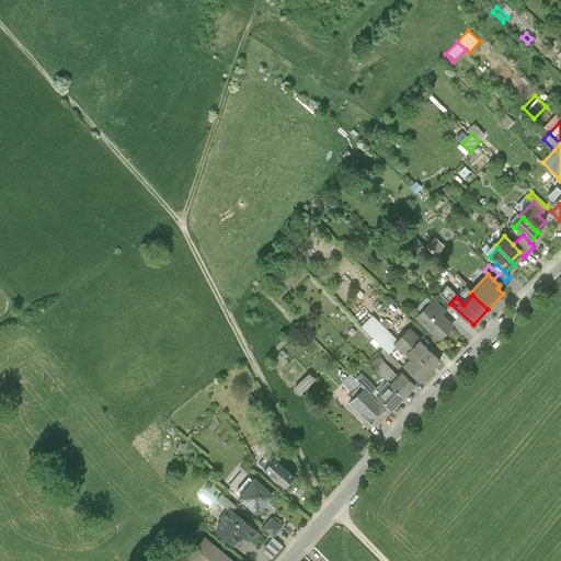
[(434,300),(416,318),(438,339),(451,325),(441,315),(444,311),(434,300)]
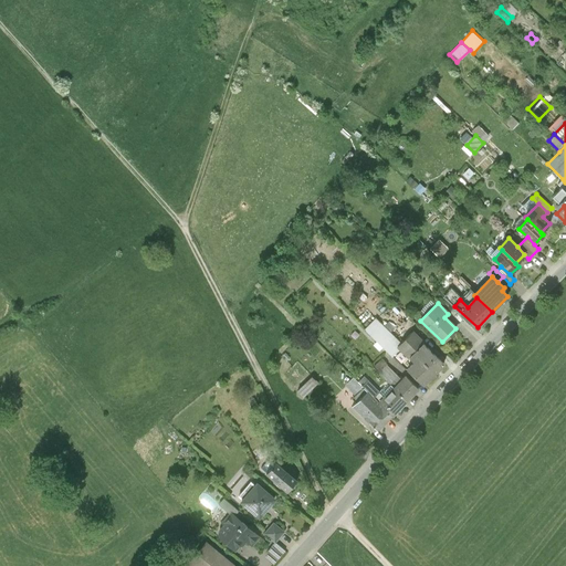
[(398,346),(401,344),(377,320),(366,331),(391,356),(400,348),(398,346)]
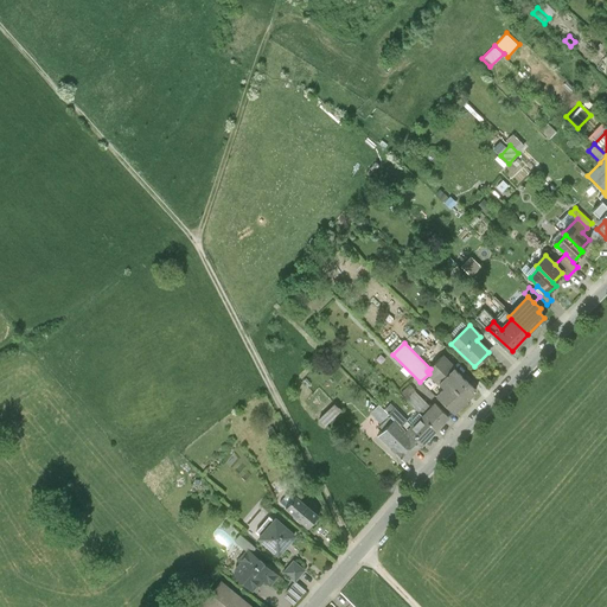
[(453,369),(441,357),(430,369),(427,371),(429,374),(439,383),(453,369)]
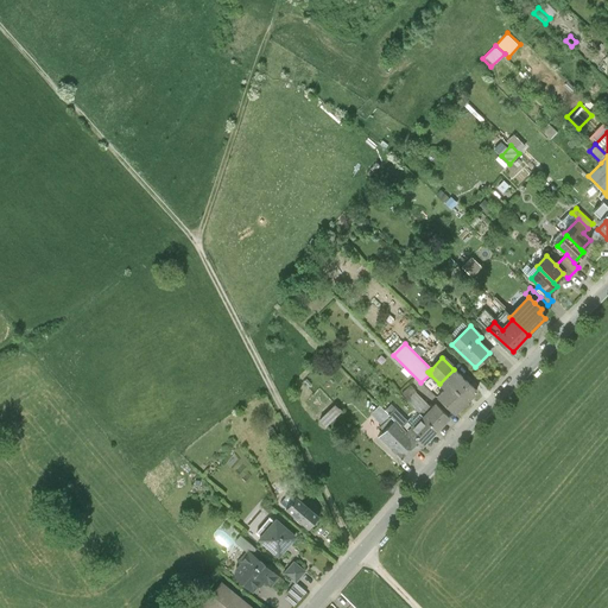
[(439,384),(445,390),(438,397),(454,413),(476,392),(454,369),(439,384)]
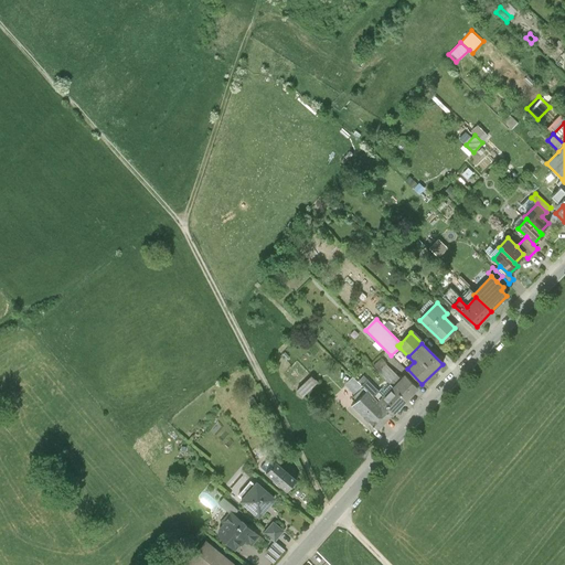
[(373,366),(379,372),(386,364),(381,358),(373,366)]
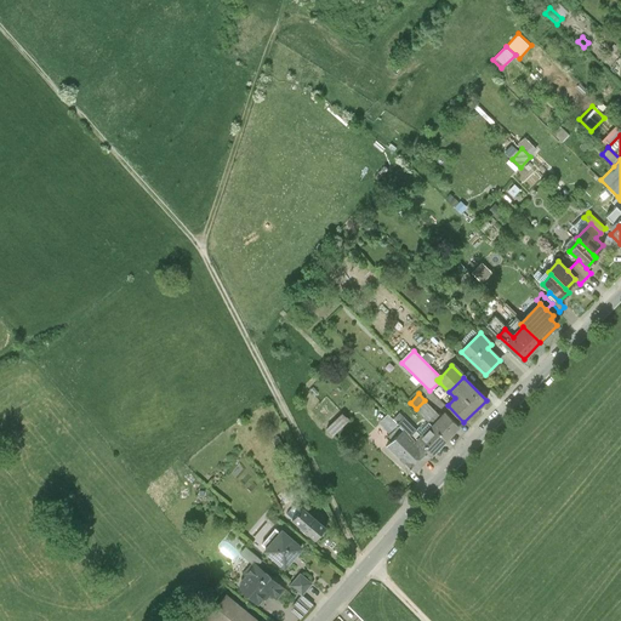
[(432,425),(440,416),(425,400),(416,409),(432,425)]
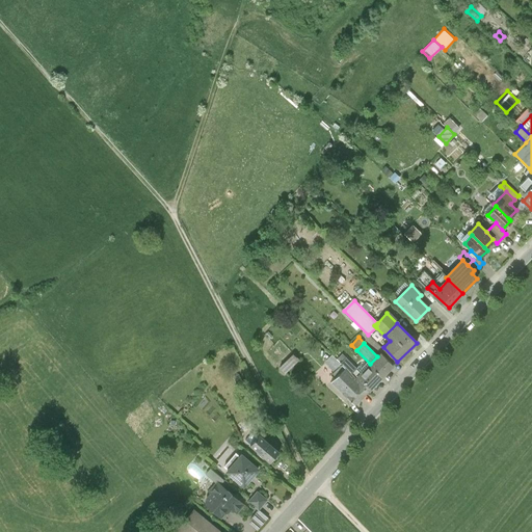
[(394,365),(380,352),(377,356),(370,364),(382,376),(394,365)]
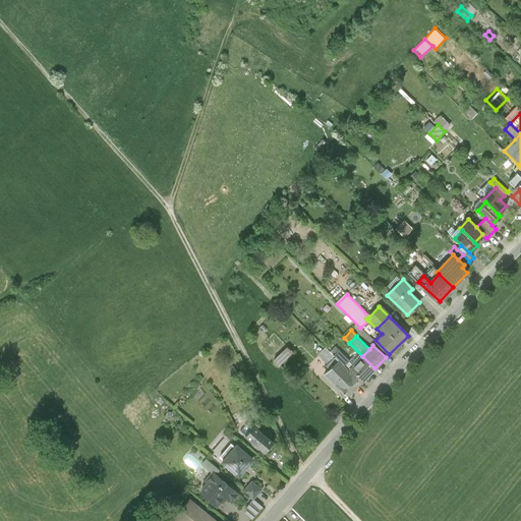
[(288,346),(275,359),(280,364),(293,351),(288,346)]
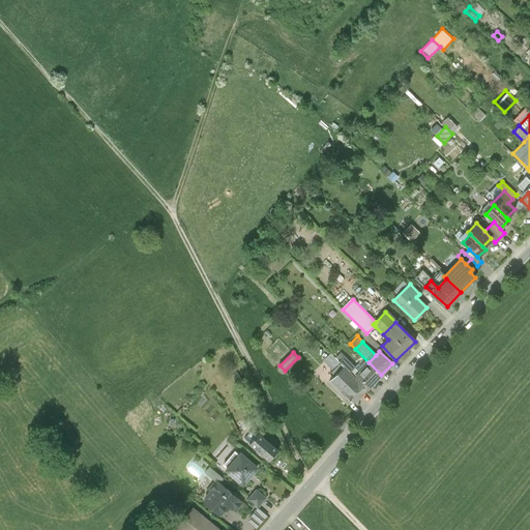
[(341,363),(345,366),(354,377),(359,372),(340,352),(335,357),(341,363)]
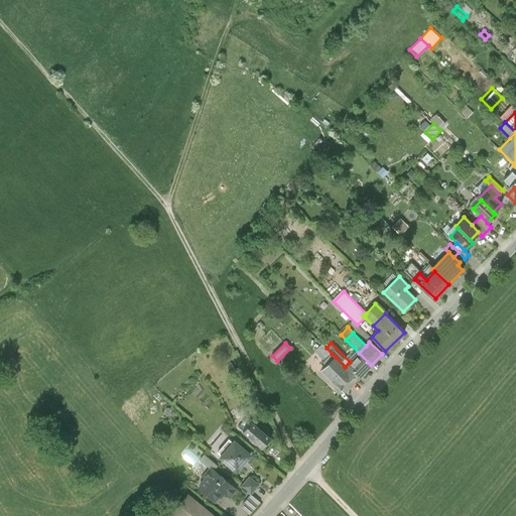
[(324,361),(332,354),(327,348),(321,344),(314,352),(324,361)]
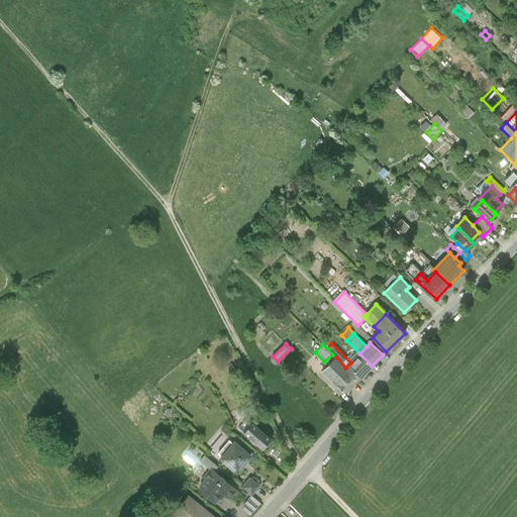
[(372,366),(359,353),(350,363),(345,368),(358,380),(372,366)]
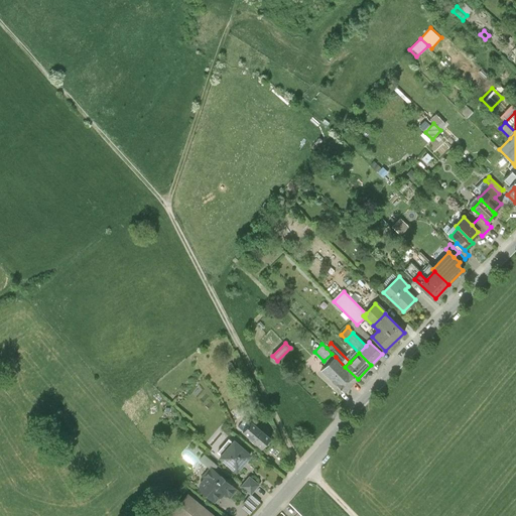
[(358,379),(345,367),(336,357),(323,370),(345,392),(358,379)]
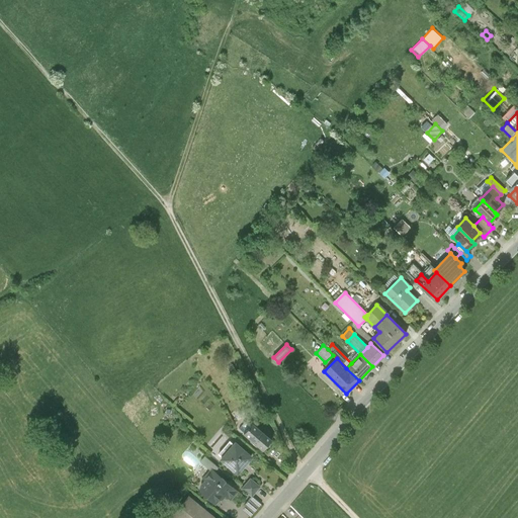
[(272,439),(254,422),(244,433),(263,450),(272,439)]
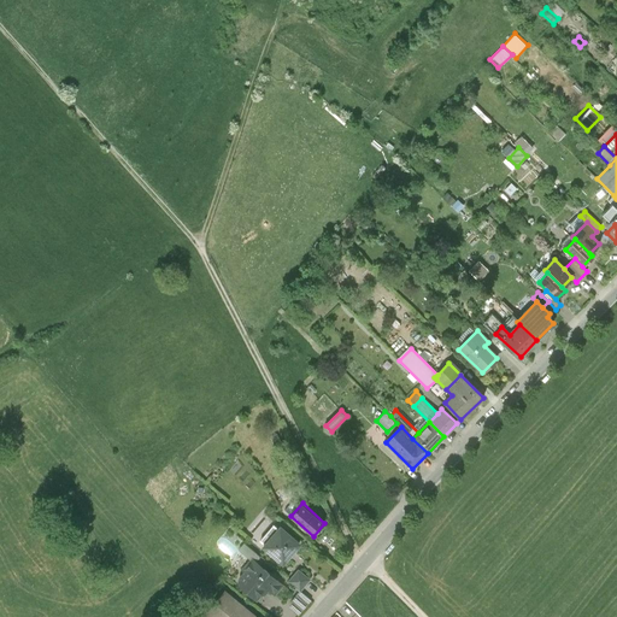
[(303,544),(281,526),(263,546),(285,564),(303,544)]
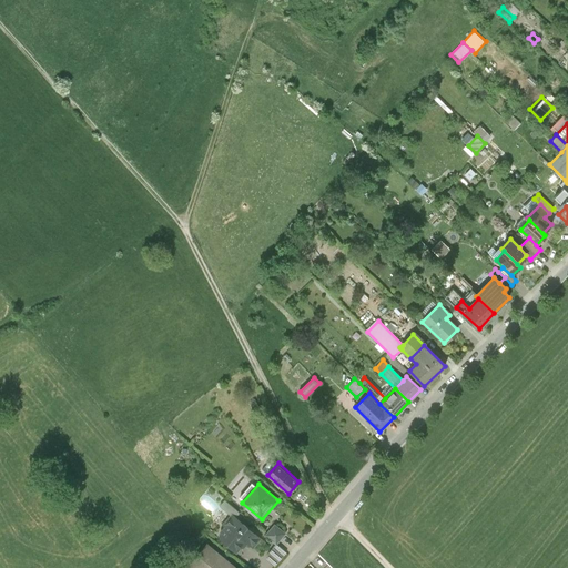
[(211,494),(203,498),(210,511),(217,507),(211,494)]
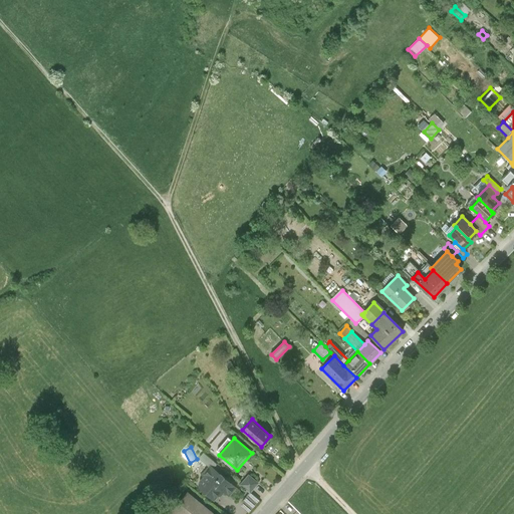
[(237,487),(211,464),(202,474),(207,478),(199,486),(214,499),(217,495),(219,493),(221,495),(225,491),(229,495),(237,487)]
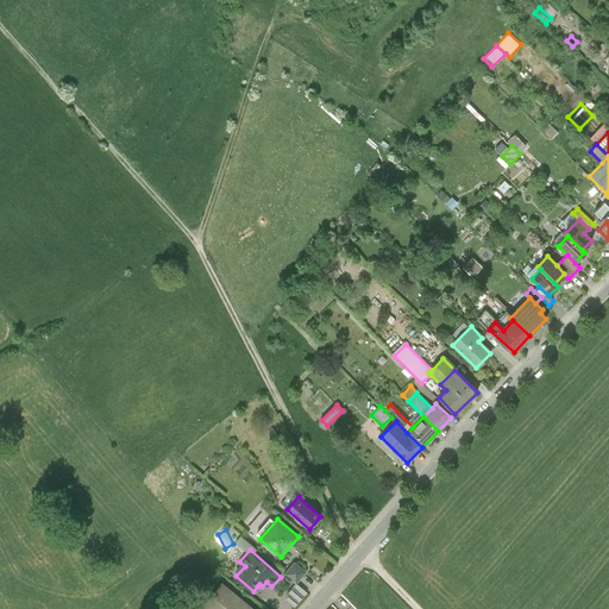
[(306,572),(295,563),(286,573),(296,583),(306,572)]
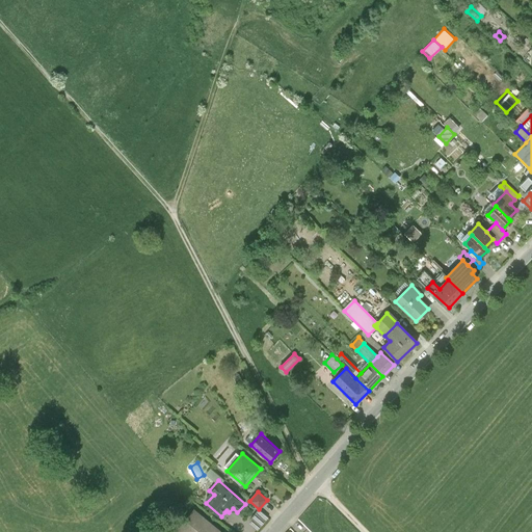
[(220,531),(193,509),(178,529),(181,531),(220,531)]
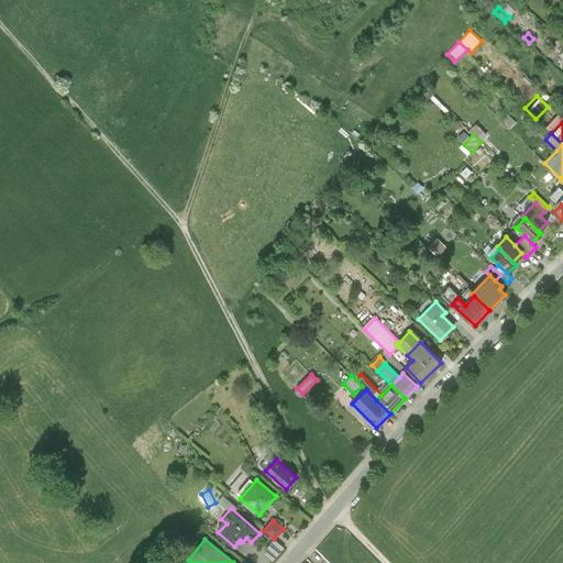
[(273,561),(284,548),(274,540),(263,553),(273,561)]
